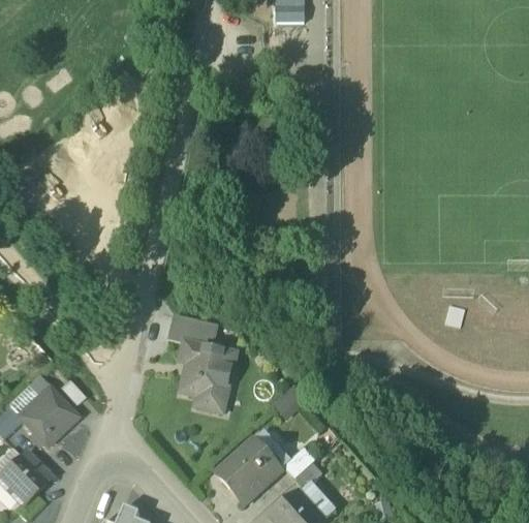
[(276,0),(277,21),(304,21),(303,0),(276,0)]
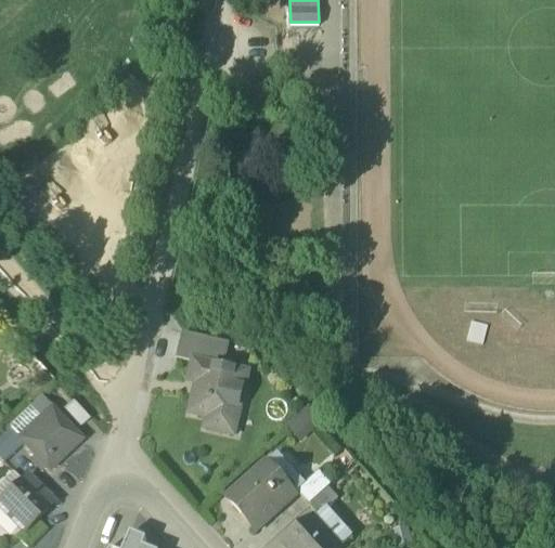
[(228,338),(182,327),(176,353),(193,357),(194,355),(222,362),(228,338)]
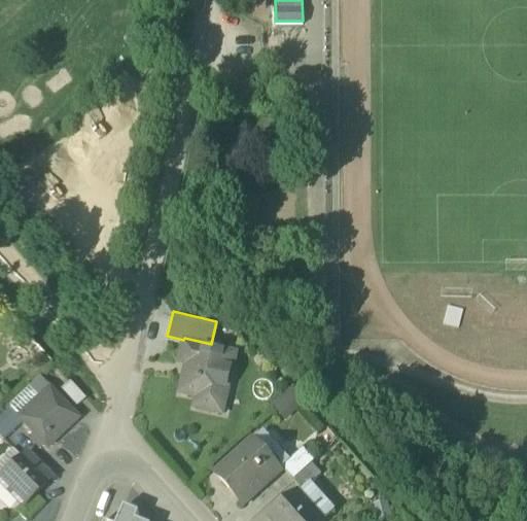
[(211,344),(184,338),(183,340),(179,358),(186,359),(180,389),(197,392),(195,403),(220,409),(234,350),(211,344)]
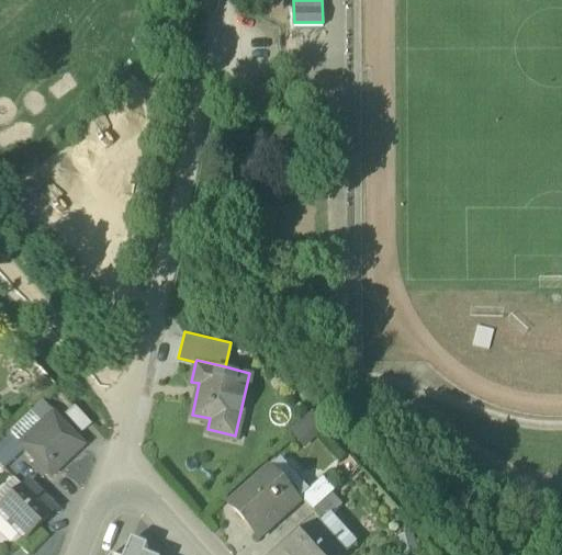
[(87,417),(65,391),(55,400),(77,426),(87,417)]
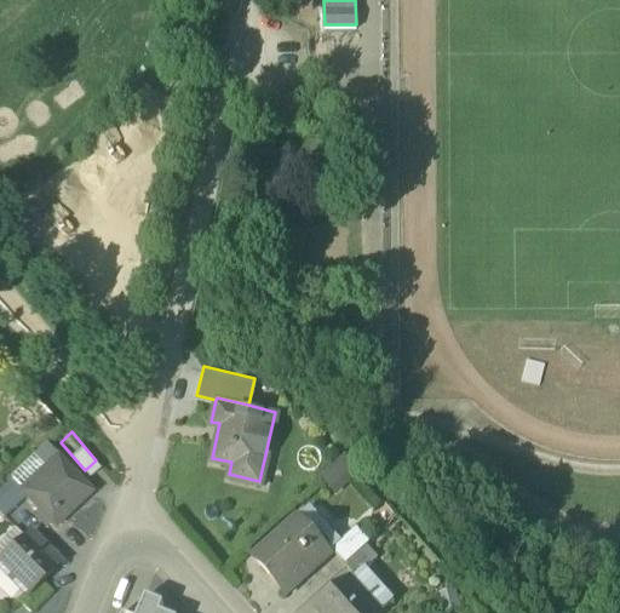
[(10,476),(21,487),(57,453),(47,442),(10,476)]
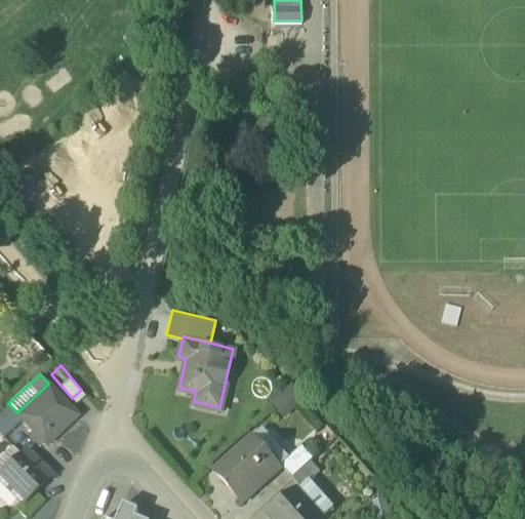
[(283,409),(303,393),(291,381),(273,396),(283,409)]
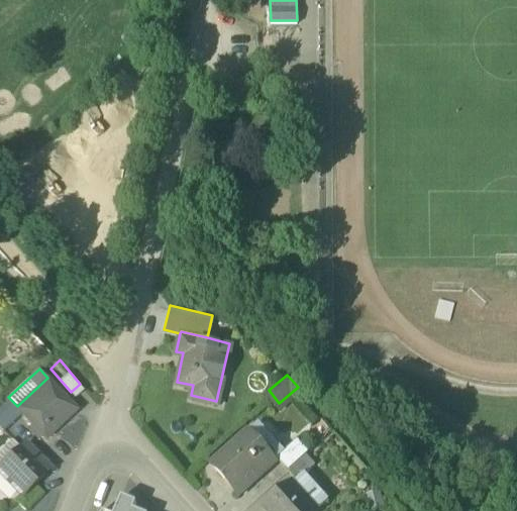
[(75,407),(47,378),(17,406),(44,435),(75,407)]
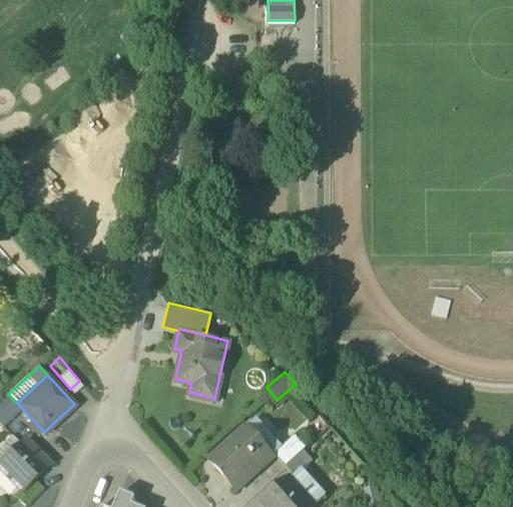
[(5,390),(0,394),(0,419),(4,424),(21,408),(8,394),(5,390)]
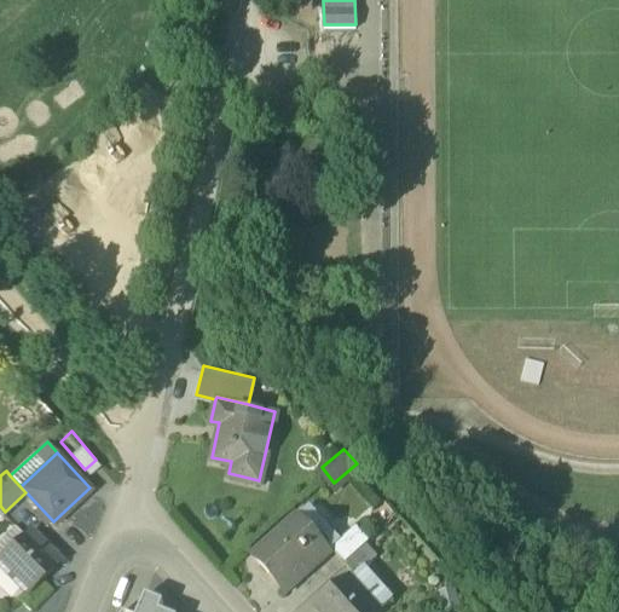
[(330,549),(298,513),(254,552),(287,588),(330,549)]
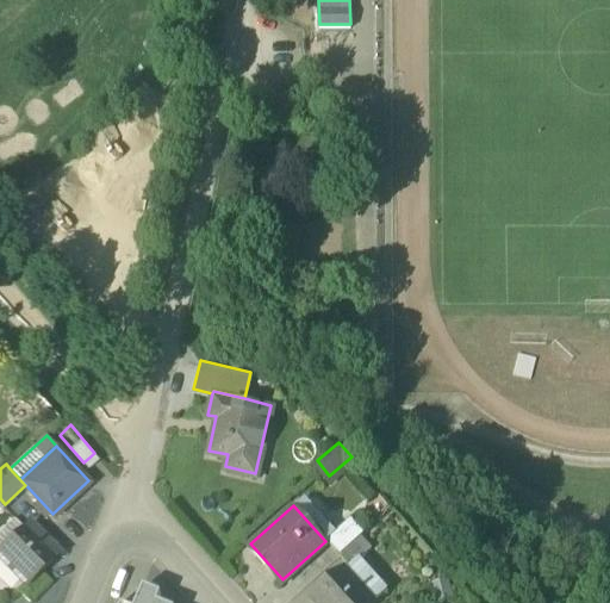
[(352,515),(327,536),(340,551),(361,532),(363,528),(352,515)]
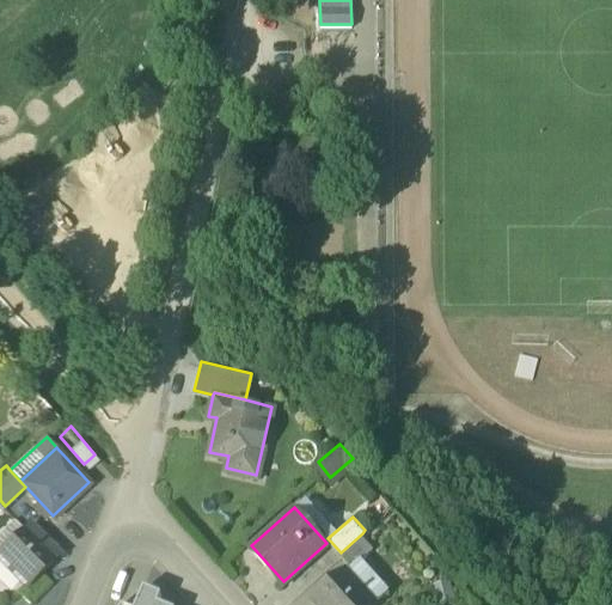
[(54,557),(24,526),(0,550),(0,556),(26,584),(40,570),(54,557)]
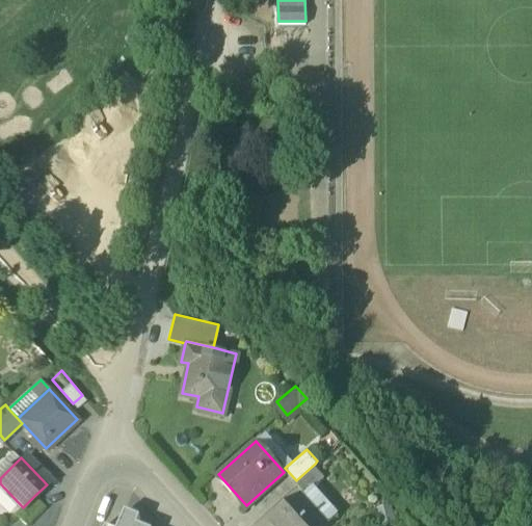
[(315,464),(296,480),(306,490),(306,491),(313,483),(323,473),(315,464)]
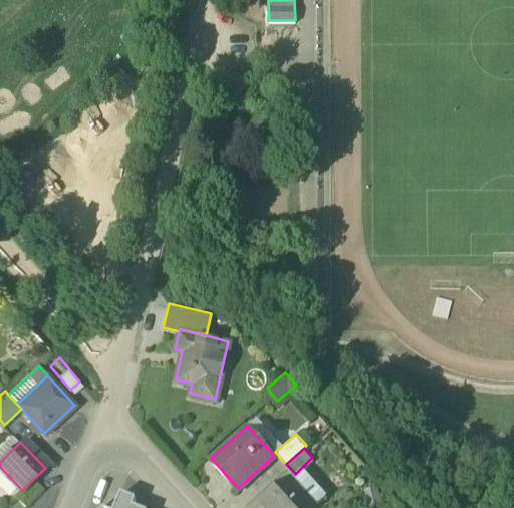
[(321,489),(302,467),(295,474),(295,473),(291,476),(310,498),(321,489)]
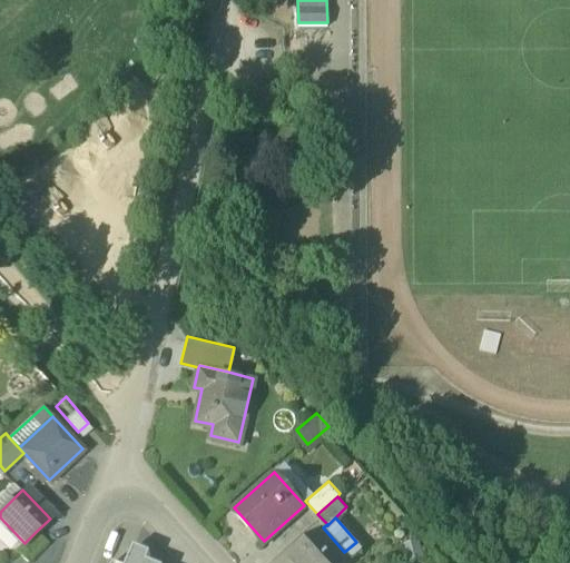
[(344,552),(323,527),(293,555),(300,562),(343,562),(350,559),(344,552)]
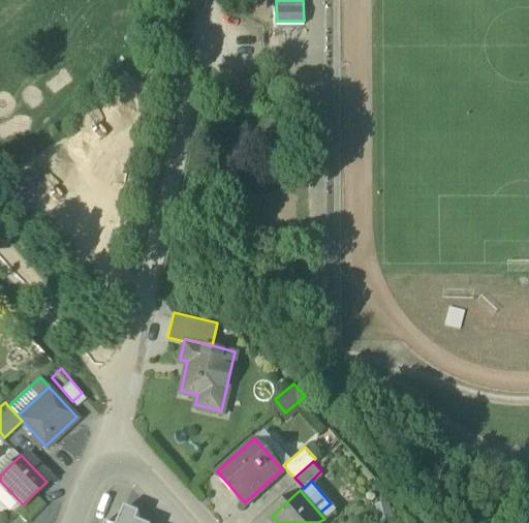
[(43,502),(34,493),(23,504),(17,511),(26,520),(43,502)]
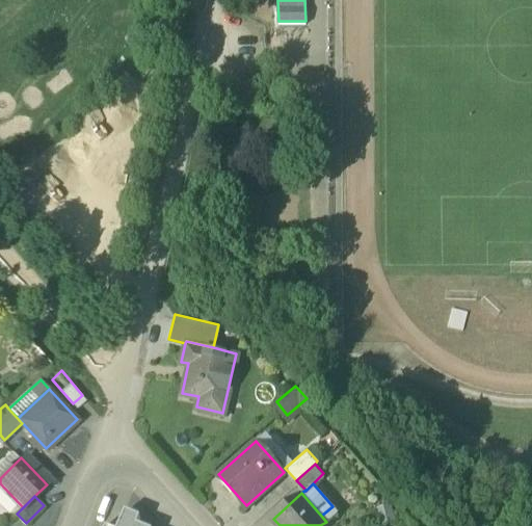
[(116,525),(148,525),(137,522),(140,515),(125,507),(116,525)]
